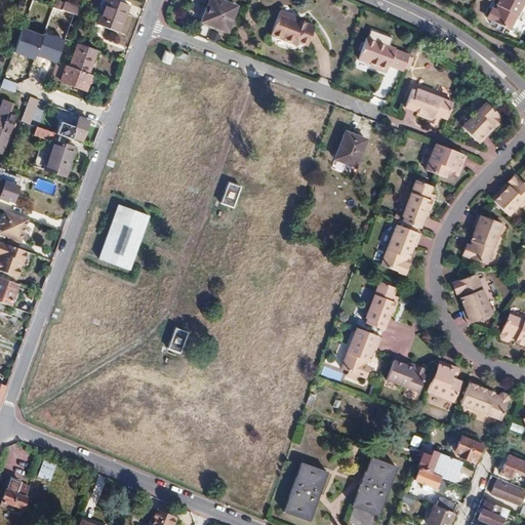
[(116,0),(105,0),(96,24),(117,32),(127,4),(116,0)]
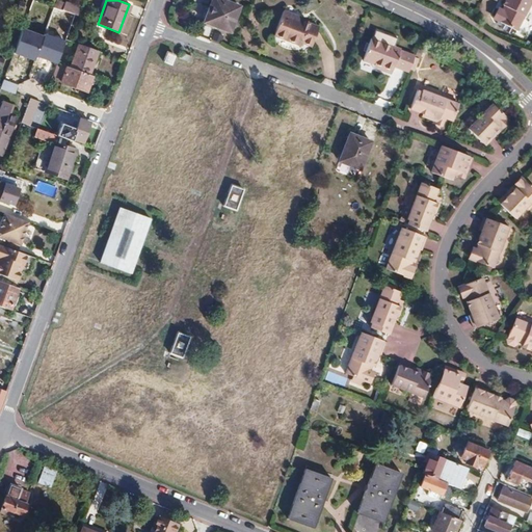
[(222,0),(212,0),(204,21),(229,31),(239,6),(222,0)]
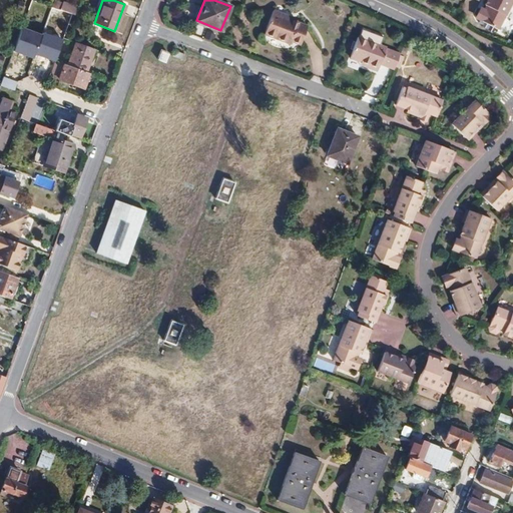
[(474,7),(472,11),(475,16),(492,26),(506,0),(480,0),(480,1),(484,3),(482,7),(479,5),(474,7)]
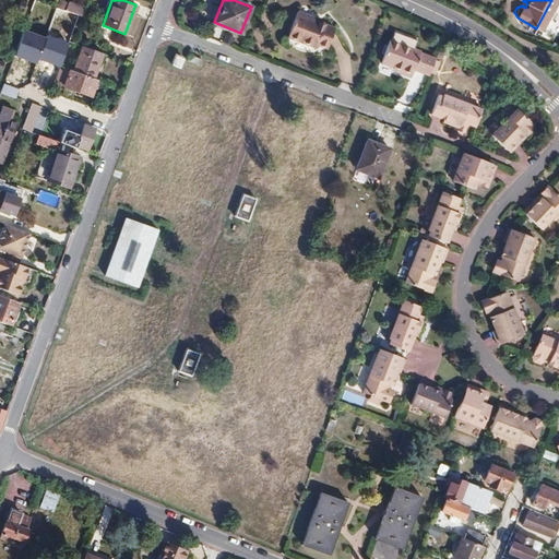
[(64,11),(56,8),(52,18),(57,20),(54,32),(51,35),(68,42),(68,40),(78,15),(64,11)]
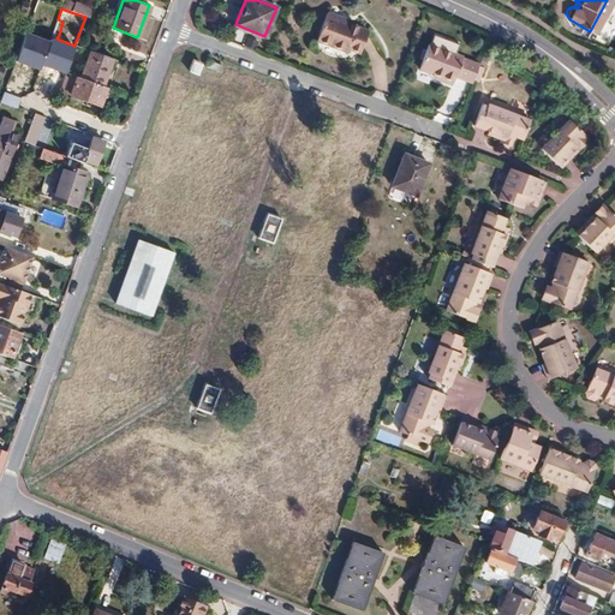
[(338,16),(327,12),(316,40),(347,53),(350,49),(359,53),(368,30),(338,18),(338,16)]
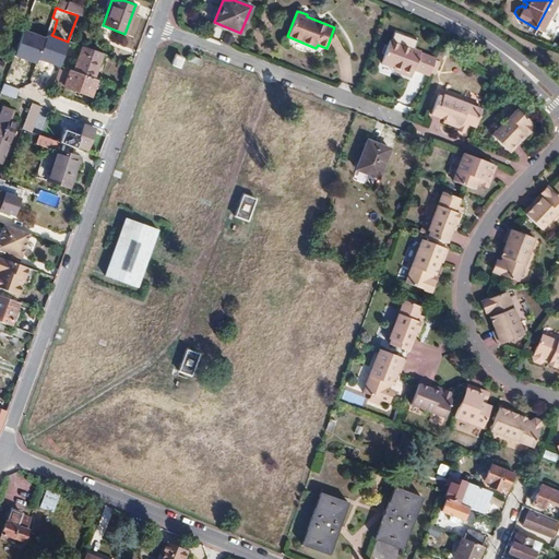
[(57,20),(52,18),(48,30),(54,32),(57,20)]
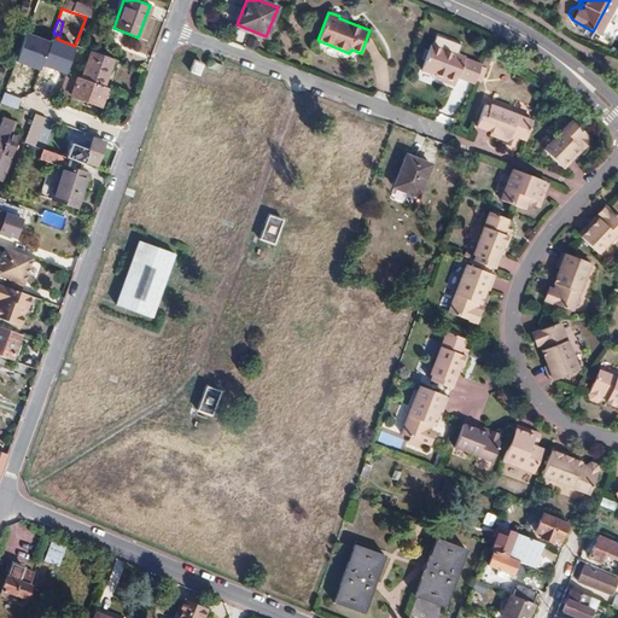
[(419,70),(432,75),(453,83),(455,77),(472,83),(478,66),(461,60),(462,58),(427,46),(419,70)]
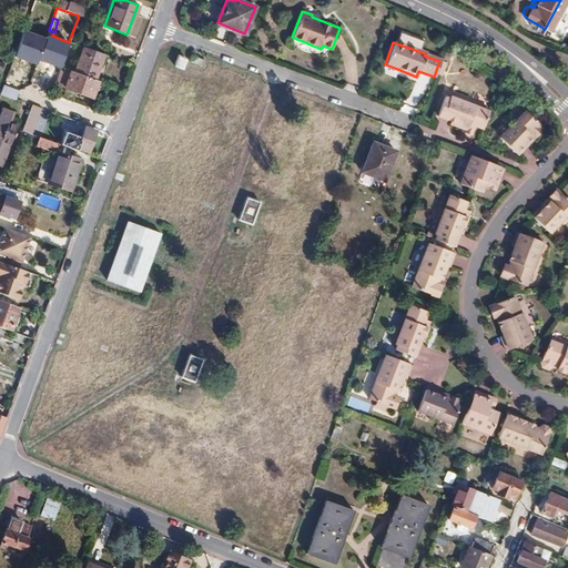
[(73,73),(94,80),(102,61),(81,53),(73,73)]
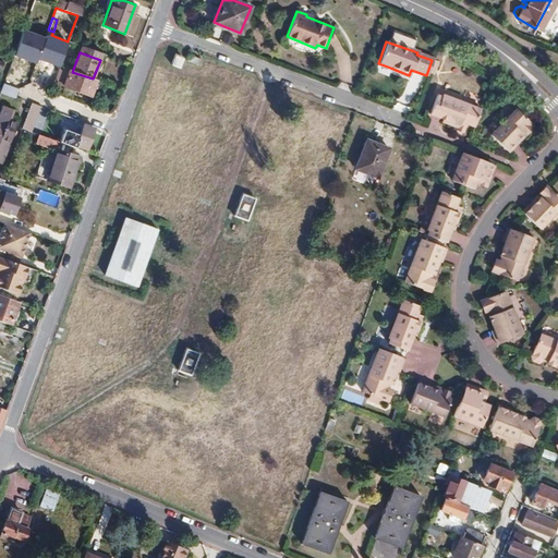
[(174,55),(171,64),(179,67),(182,57),(174,55)]
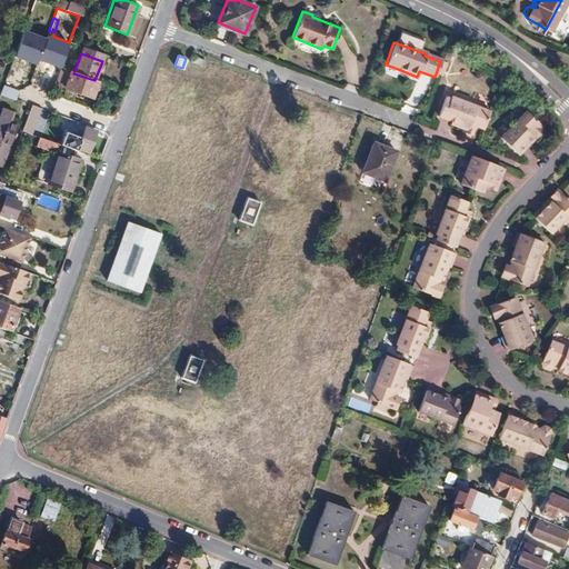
[(417,77),(398,69),(396,73),(416,81),(417,77)]
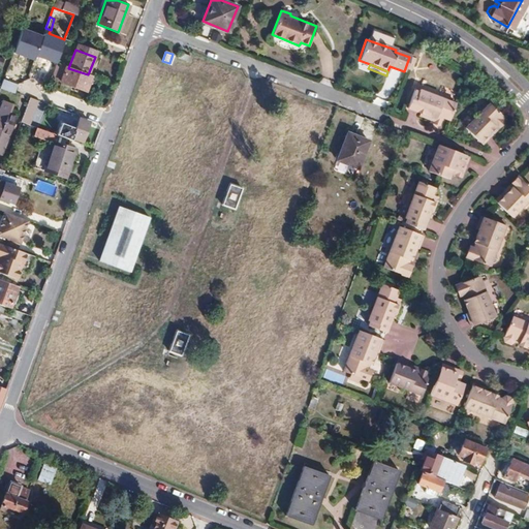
[(39,81),(49,84),(54,69),(44,66),(39,81)]
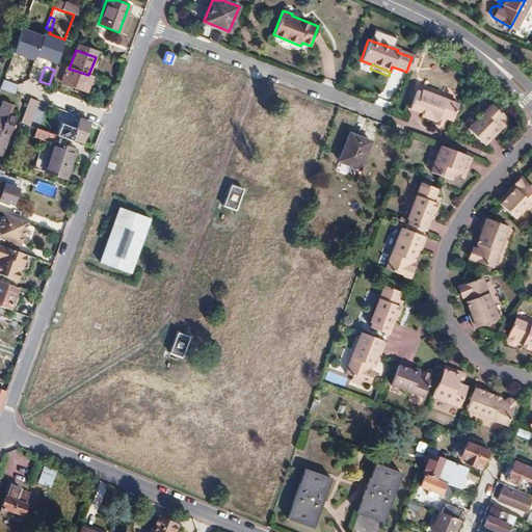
[(69,69),(67,68),(61,82),(86,91),(91,77),(88,75),(69,69)]
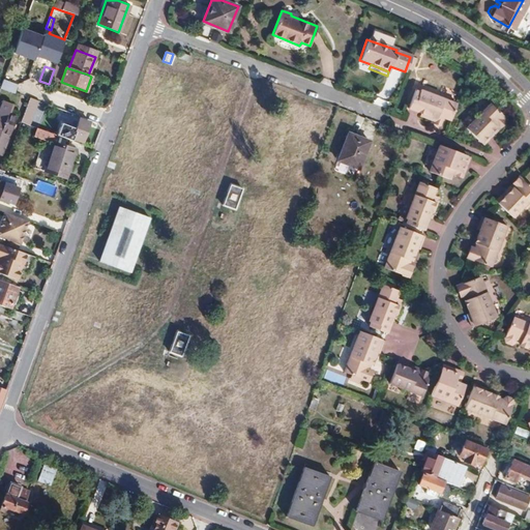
[(4,78),(18,83),(20,77),(6,71),(4,78)]
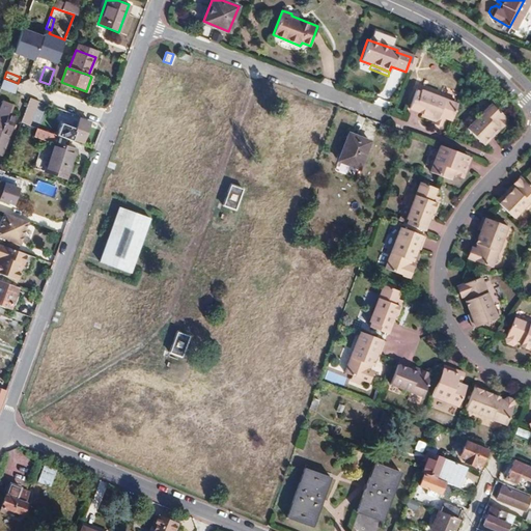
[(4,78),(3,80),(15,84),(14,86),(17,87),(18,85),(18,83),(4,78)]
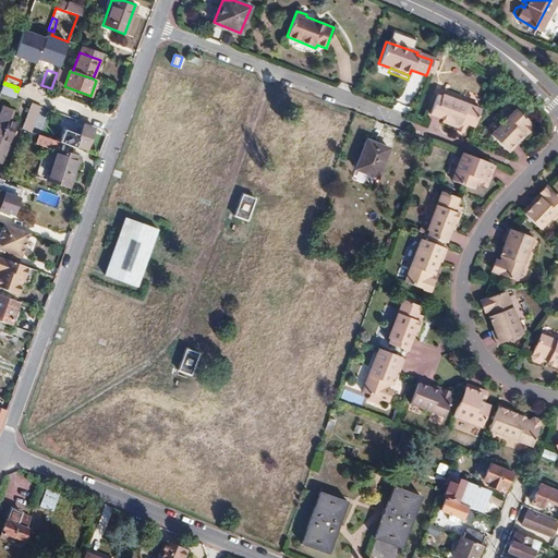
[(465,122),(473,125),(478,109),(439,94),(438,96),(435,95),(428,113),(449,121),(448,123),(457,126),(458,124),(463,126),(465,122)]
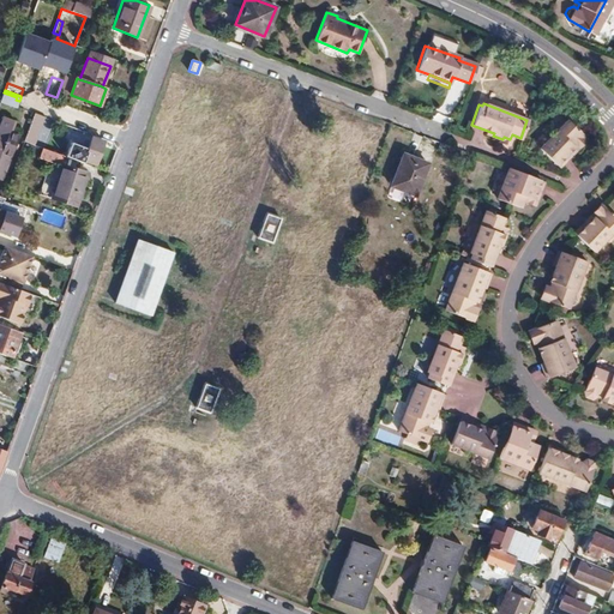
[(40,115),(34,113),(24,142),(30,144),(38,120),(40,115)]
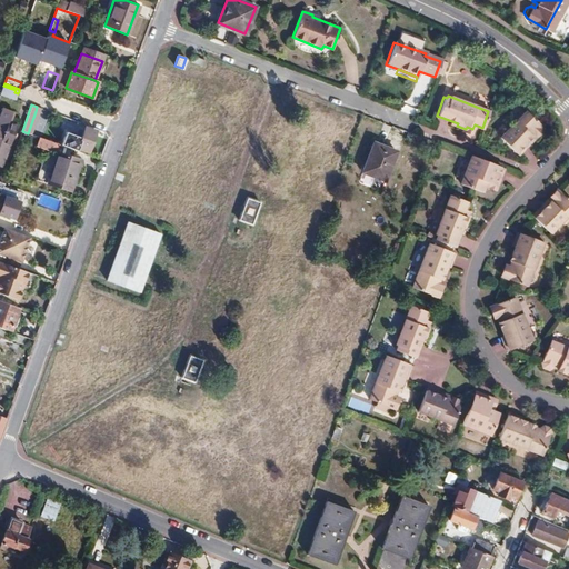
[(498,138),(513,153),(530,138),(532,140),(542,130),(525,112),(498,138)]
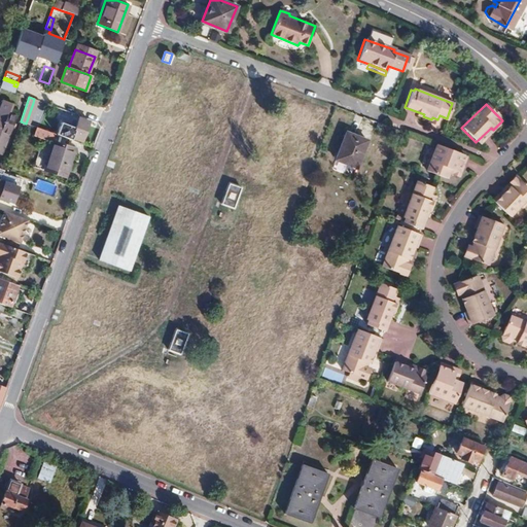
[(0,131),(0,149),(1,150),(8,134),(9,134),(15,117),(7,114),(1,131),(0,131)]
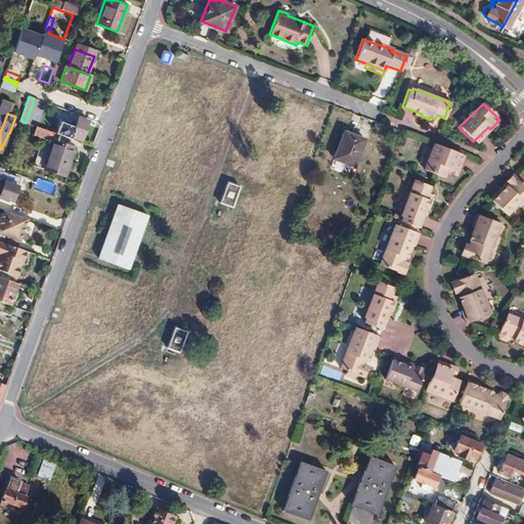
[(79,118),(73,136),(81,139),(88,121),(79,118)]
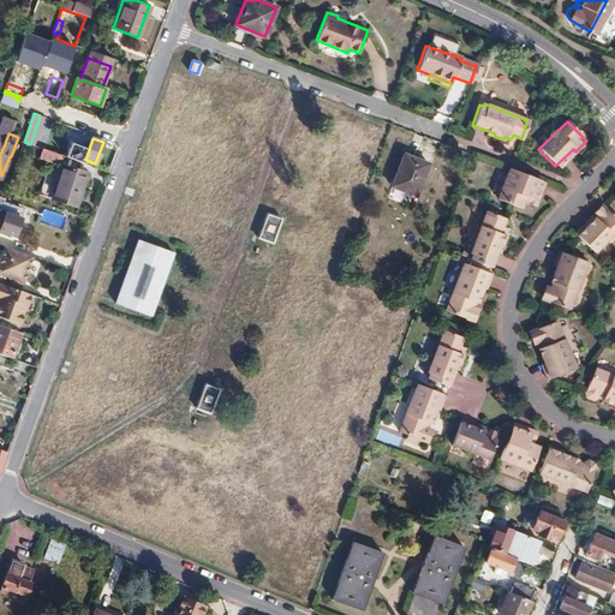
[(64,156),(48,150),(45,159),(61,165),(64,156)]
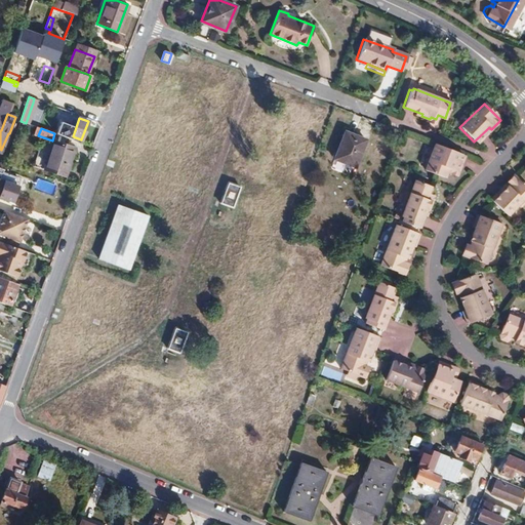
[(346,132),(335,159),(356,167),(366,139),(346,132)]
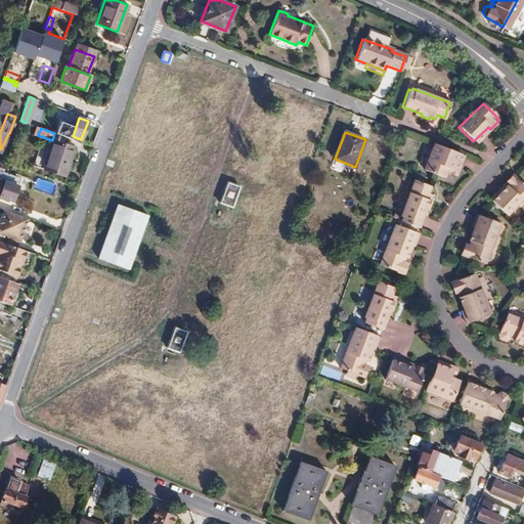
[(56,141),(46,169),(66,176),(76,148),(56,141)]
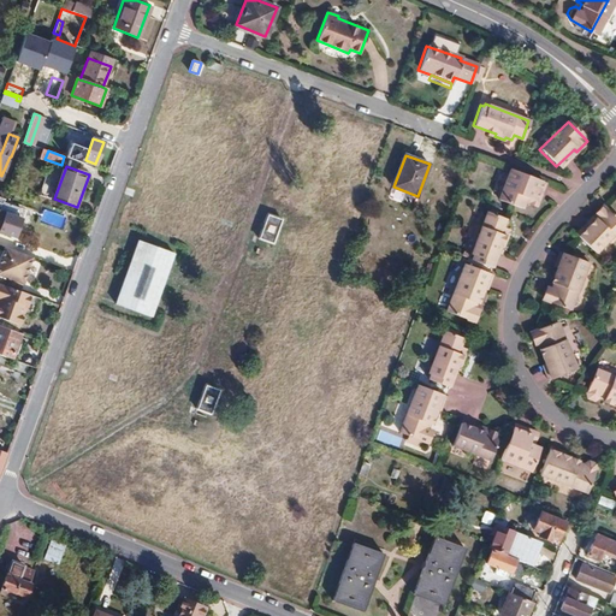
[(543,179),(510,166),(498,196),(522,205),(527,194),(534,197),(543,179)]
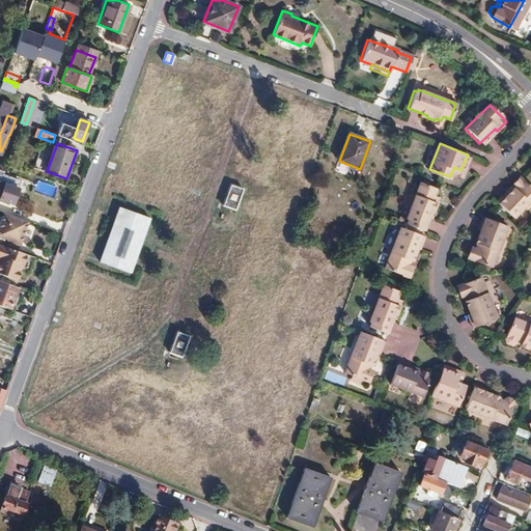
[(0,198),(9,202),(18,179),(2,174),(0,179),(0,198)]
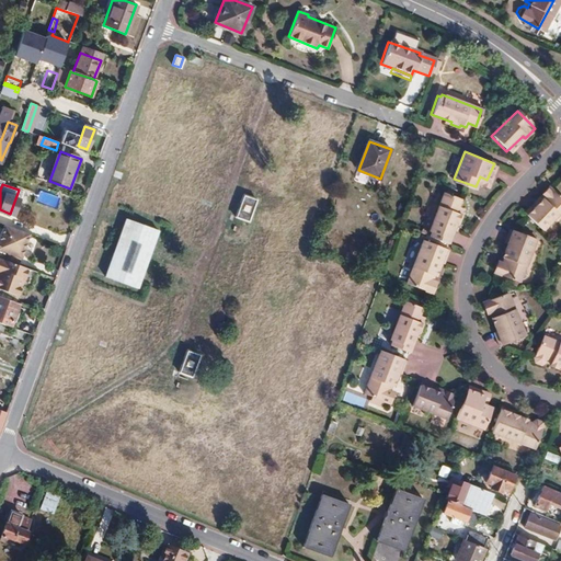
[(548,203),(533,219),(548,233),(560,219),(560,194),(556,189),(546,199),(548,203)]
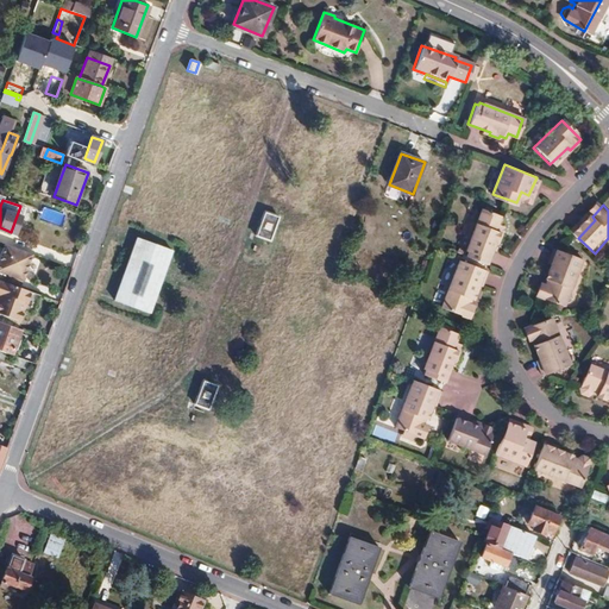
[(44,206),(39,218),(61,226),(66,214),(44,206)]
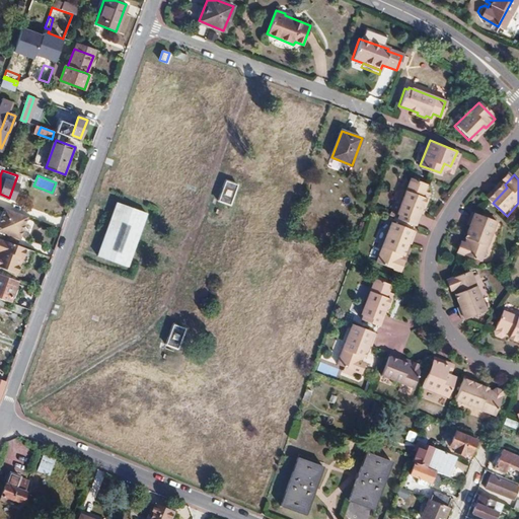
[(398,214),(396,219),(414,225),(423,205),(425,206),(428,198),(426,197),(428,192),(424,191),(427,182),(412,177),(396,213),(398,214)]
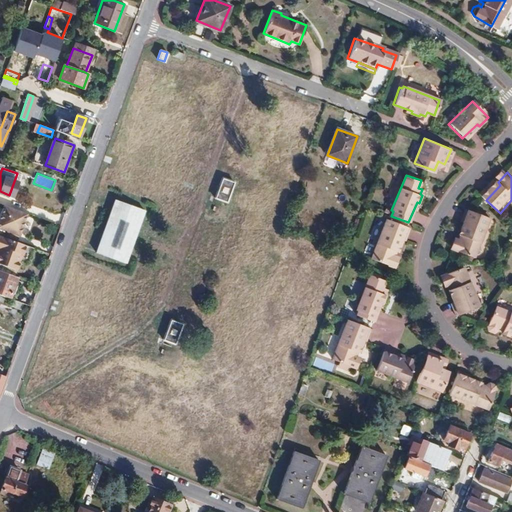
[(222,177),(215,197),(226,202),(233,182),(222,177)]
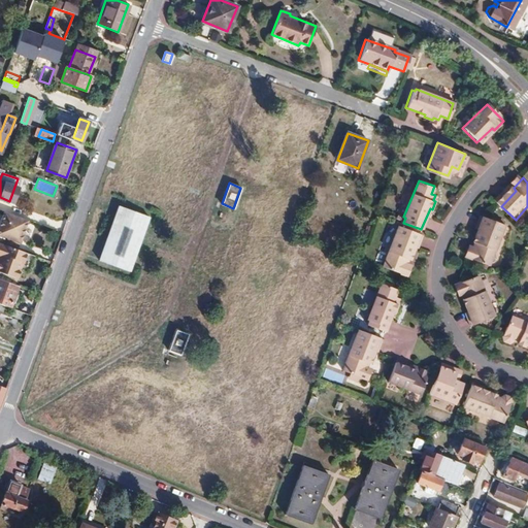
[(120,206),(99,260),(129,270),(149,217),(120,206)]
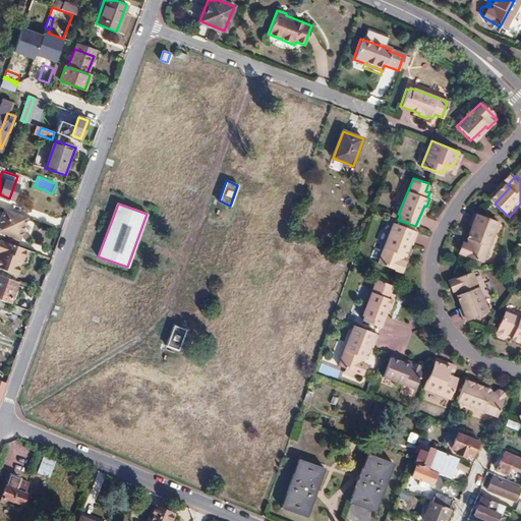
[(29,218),(5,209),(0,222),(0,233),(6,235),(16,239),(20,241),(29,218)]
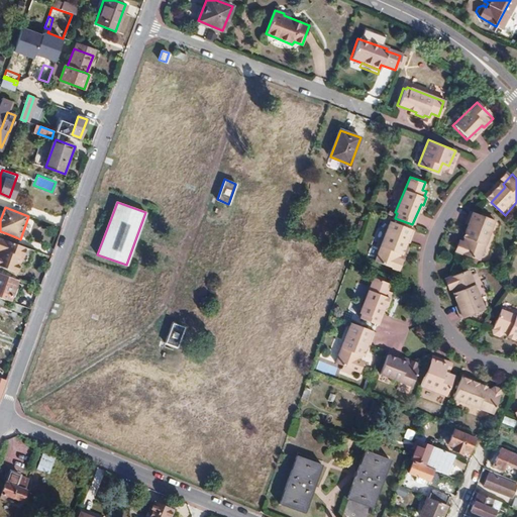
[(460,243),(458,248),(460,252),(481,261),(497,221),(474,212),(469,224),(471,225),(466,237),(470,239),(469,242),(466,242),(460,243)]
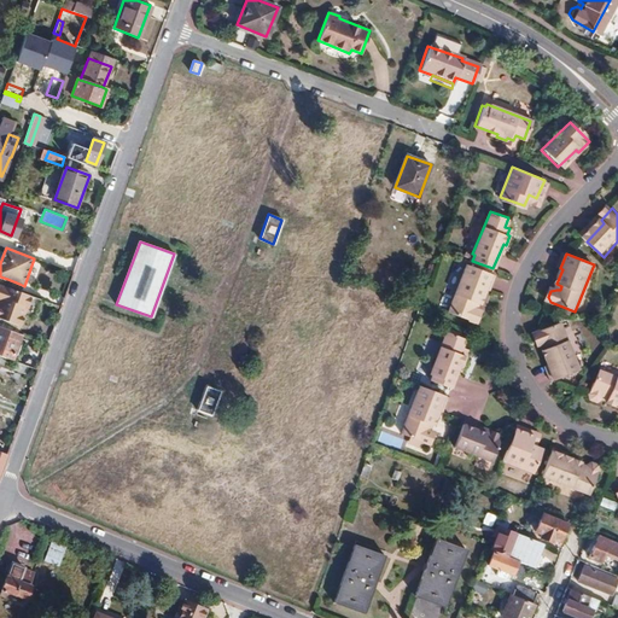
[(465,263),(447,310),(468,320),(476,319),(478,312),(474,307),(472,305),(474,301),(478,303),(484,289),(488,289),(494,274),(465,263)]
